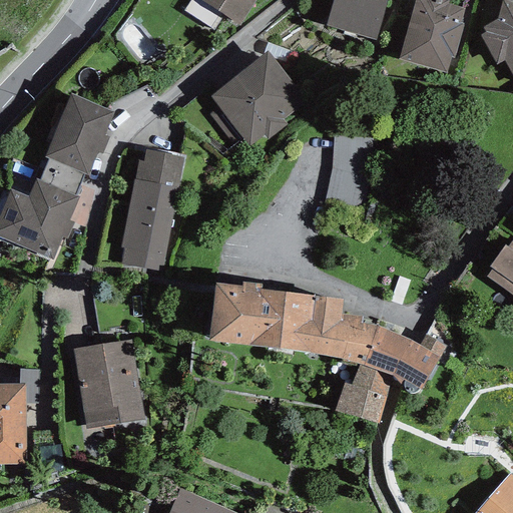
[(201,0),(239,25),(255,0),(201,0)]
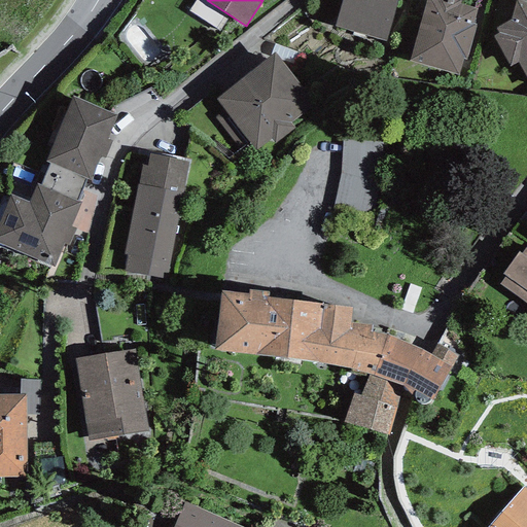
[(396,0),(341,0),(334,25),(386,39),(396,0)]
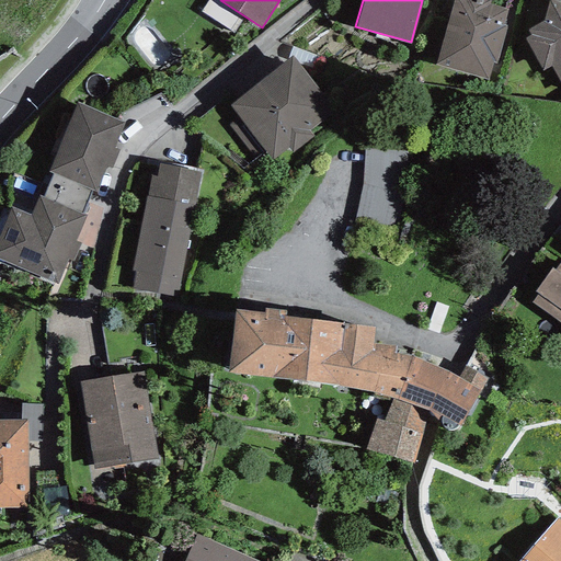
[(490,0),(453,0),(435,63),(489,78),(493,61),(496,63),(506,26),(502,24),(506,8),(489,3),(490,0)]
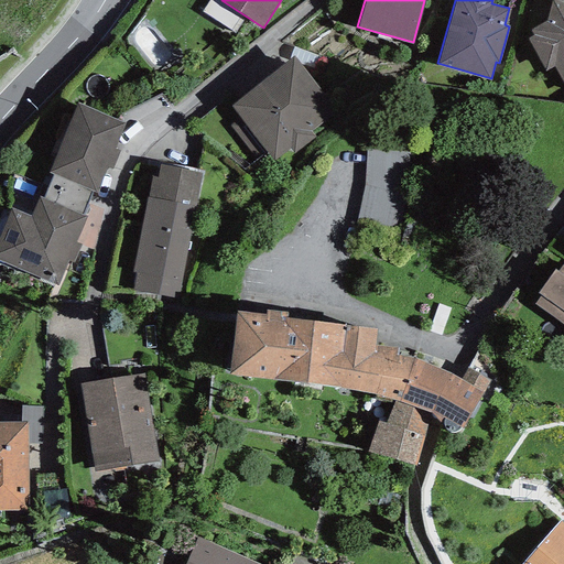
[(563,0),(551,0),(545,19),(530,28),(533,33),(527,36),(546,69),(553,65),(563,85),(563,84),(563,0)]
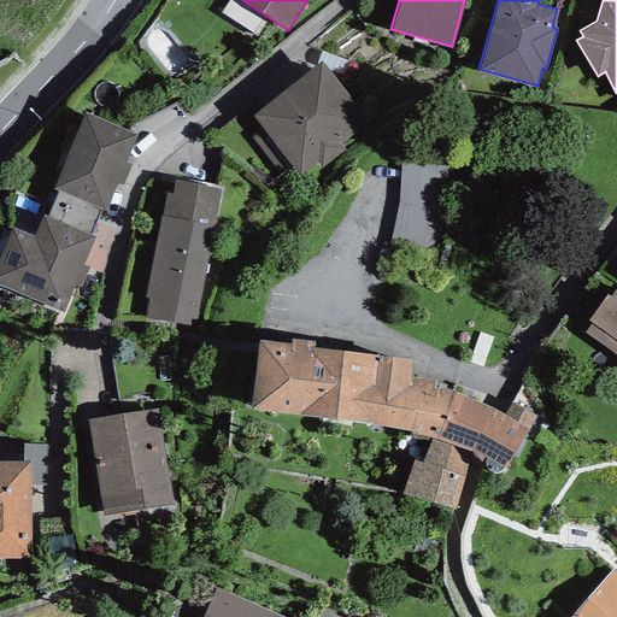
[(322,59),(252,112),(300,175),(317,160),(321,165),(345,148),(340,142),(369,121),(322,59)]
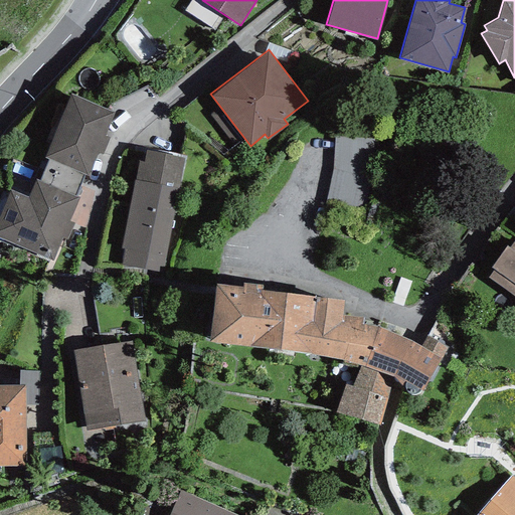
[(114,113),(71,94),(43,155),(50,158),(84,174),(88,175),(98,152),(103,155),(110,138),(105,135),(114,113)]
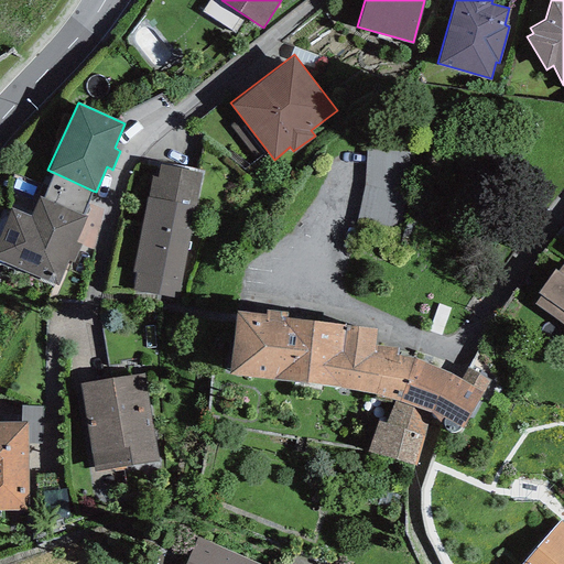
[(419,160),(376,153),(365,229),(407,236),(419,160)]
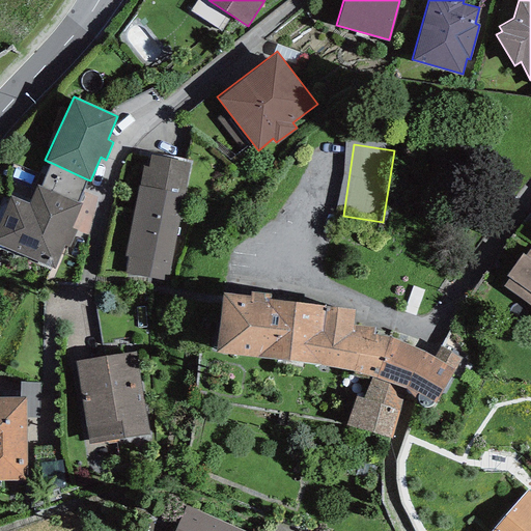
[(190,161),(149,154),(147,166),(143,165),(140,185),(138,185),(124,254),(129,255),(126,273),(168,280),(190,161)]
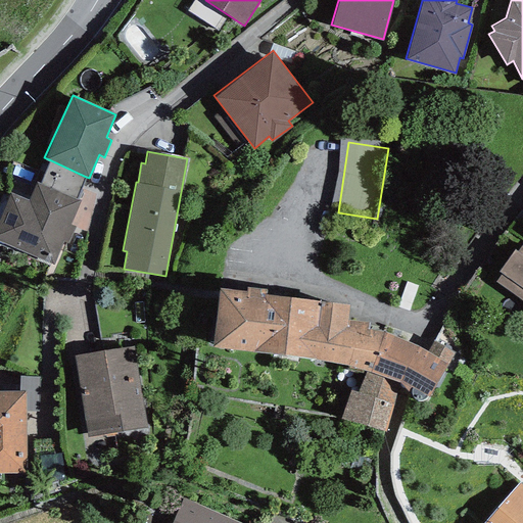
[(78,199),(86,177),(51,160),(40,183),(78,199)]
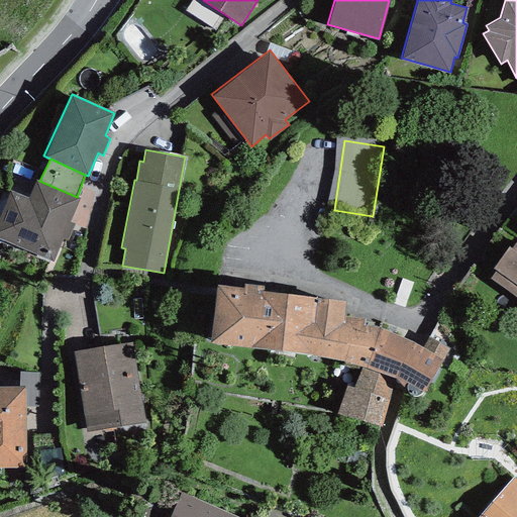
[(39,181),(36,180),(28,198),(10,191),(0,212),(0,238),(53,262),(63,237),(68,239),(75,223),(70,221),(79,198),(77,197),(39,181)]
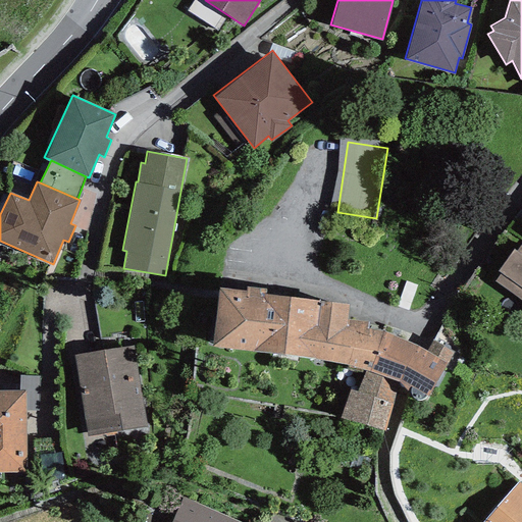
[(521,240),(493,278),(521,299),(521,240)]
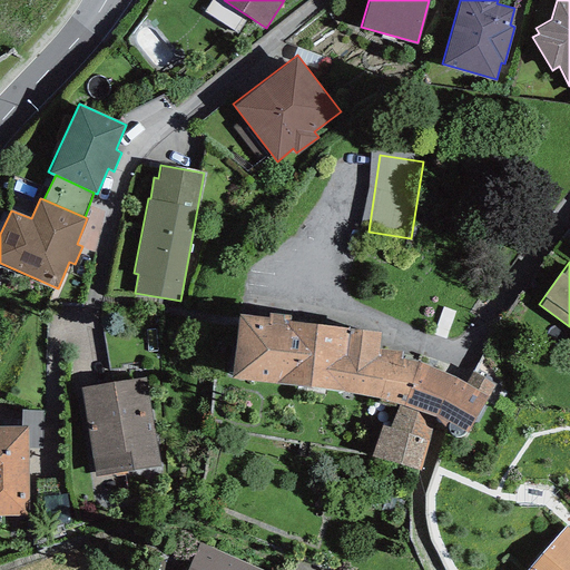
[(268,315),(238,312),(232,376),(310,385),(317,321),(290,317),(291,312),(268,310),(268,315)]
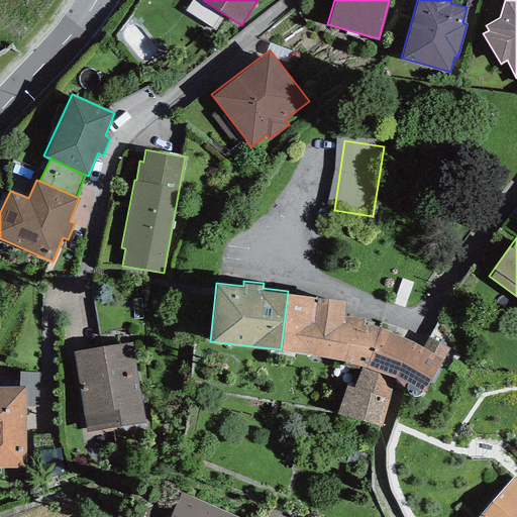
[(345,299),(288,291),(281,349),(311,353),(344,358),(362,365),(367,366),(378,326),(364,324),(365,317),(343,314),(345,299)]
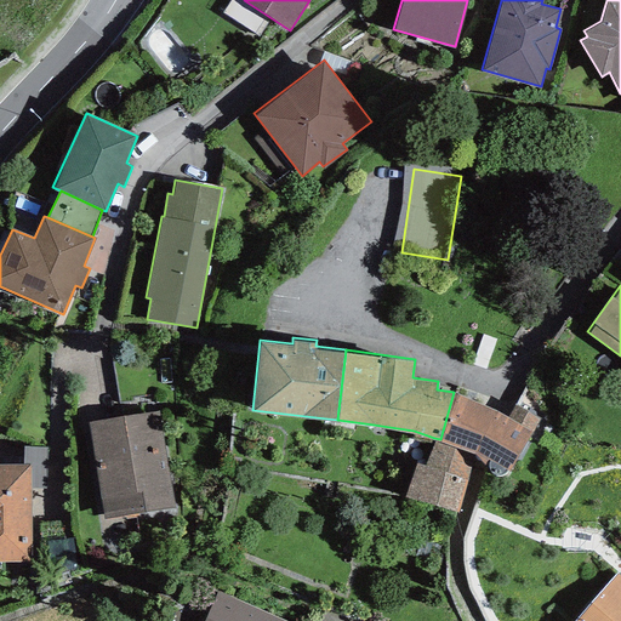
[(502,414),(454,392),(440,439),(476,451),(480,457),(488,465),(489,468),(493,473),(499,473),(506,471),(510,469),(531,431),(502,414)]
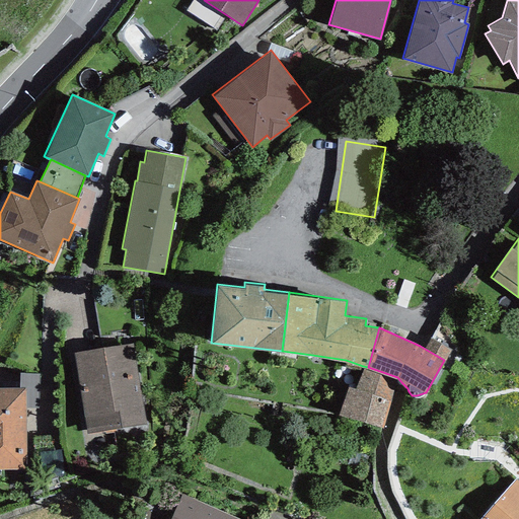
[(146,424),(133,343),(73,352),(86,433),(146,424)]
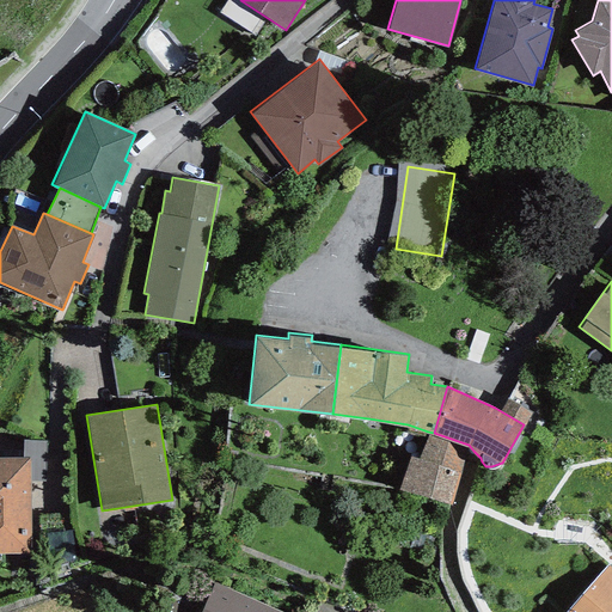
[(410,454),(399,487),(450,503),(469,445),(434,433),(428,432),(420,458),(410,454)]
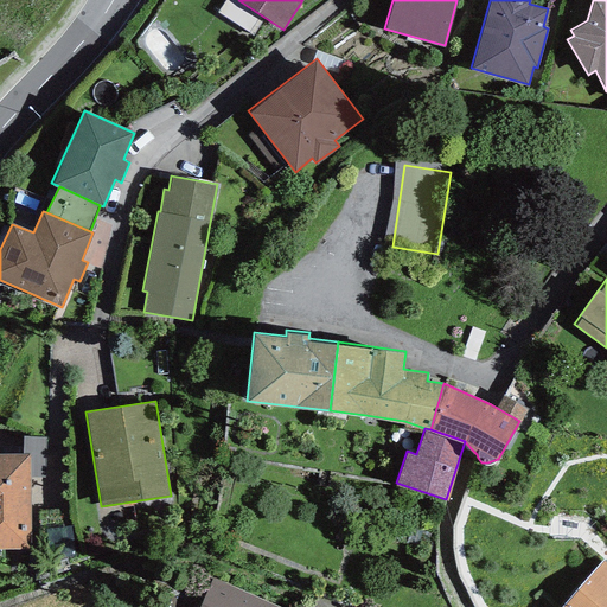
[(0,548),(30,548),(29,454),(0,454),(0,548)]
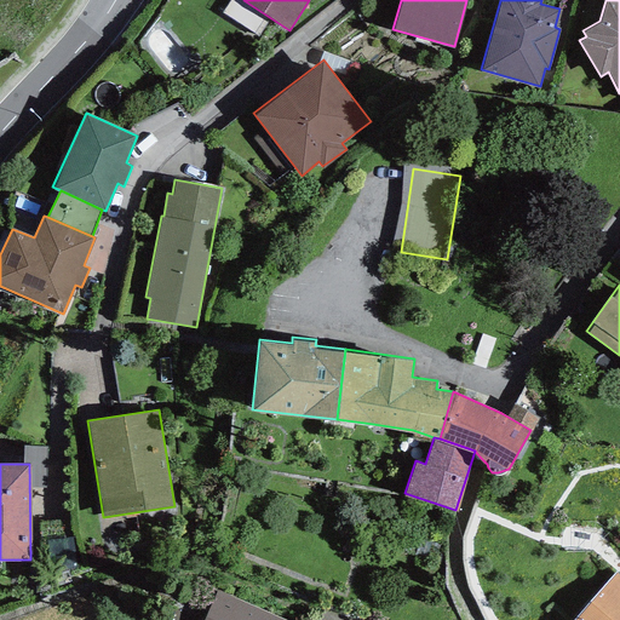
[(619,619),(619,572),(616,569),(572,619),(619,619)]
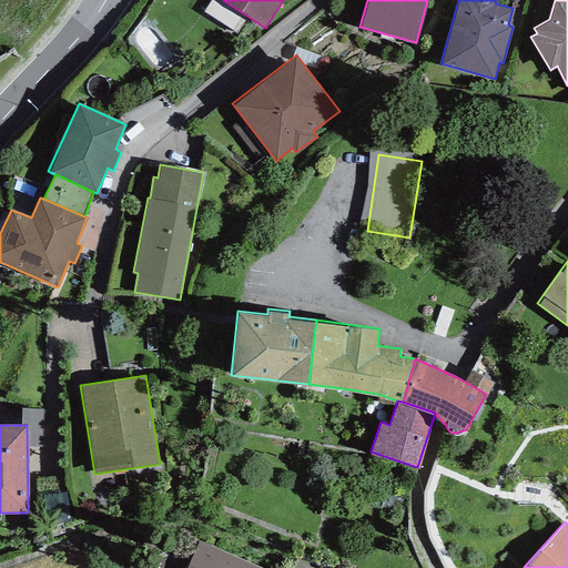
[(185,567),(255,567),(199,543),(185,567)]
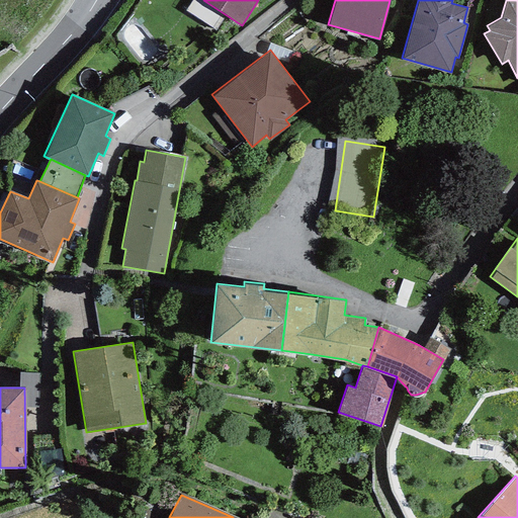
All buildings are outlined.
